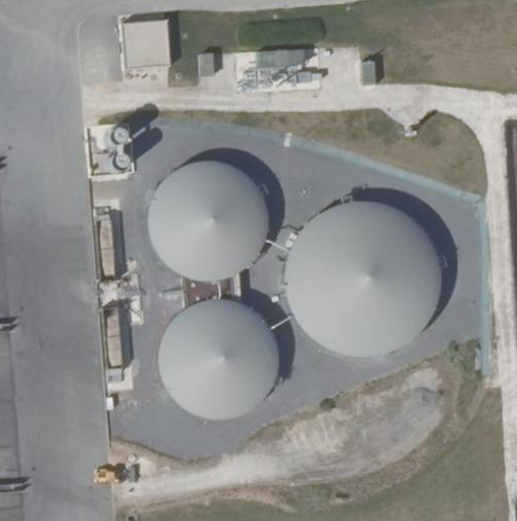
[(123,68),(170,66),(168,19),(121,21),(123,68)]
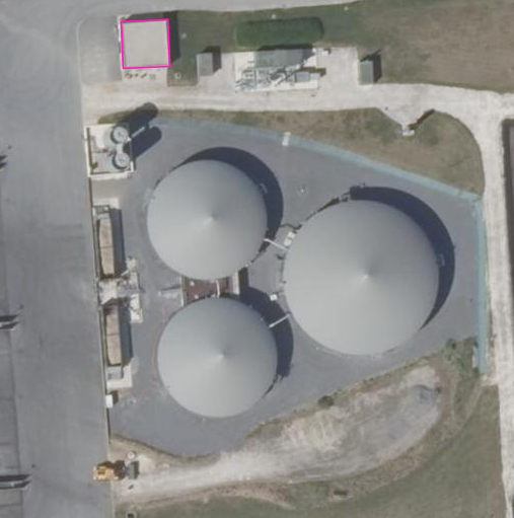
[(303,48),(255,54),(258,71),(305,65),(303,48)]
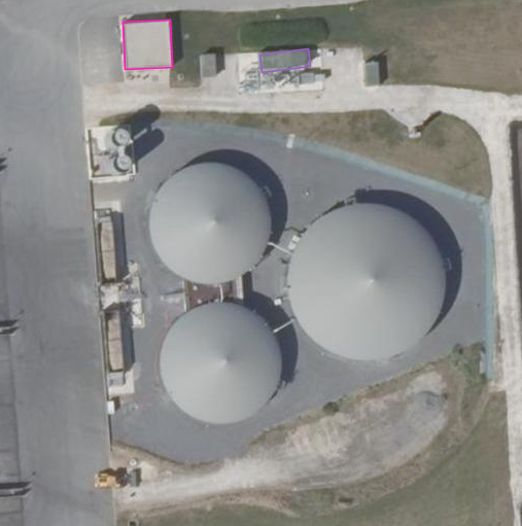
[(202,55),(204,78),(217,77),(216,54),(202,55)]
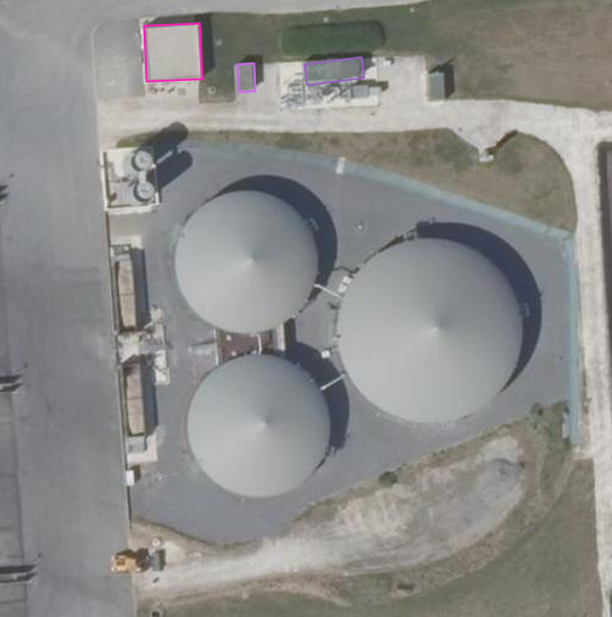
[(444,100),(443,74),(429,74),(430,100),(444,100)]
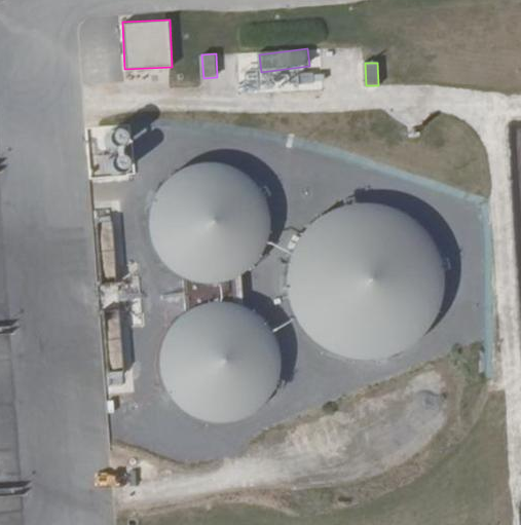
[(212,286),(220,249),(195,244),(210,175),(165,164),(157,202),(187,209),(174,272),(201,278),(200,283),(212,286)]
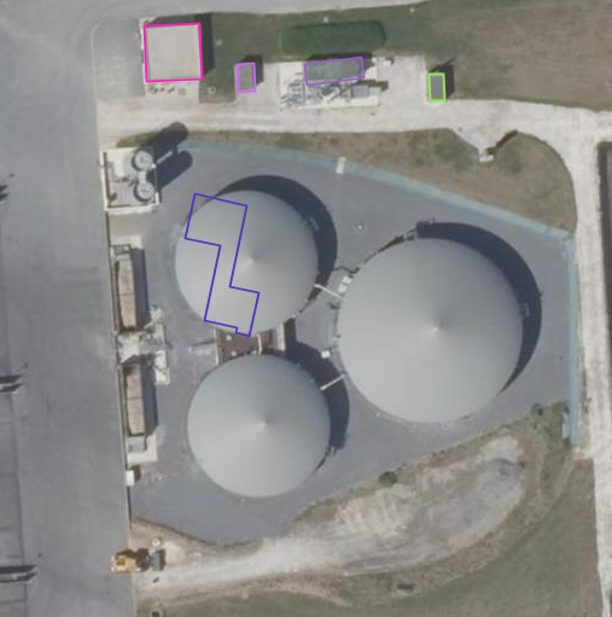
[(355,379),(360,393),(407,415),(411,415),(421,420),(437,420),(493,399),(514,356),(514,322),(478,304),(472,290),(485,285),(468,277),(465,266),(459,268),(425,251),(455,252),(462,249),(447,242),(411,240),(356,262),(356,290),(373,290),(372,307),(361,329),(361,350),(355,362),(355,379)]
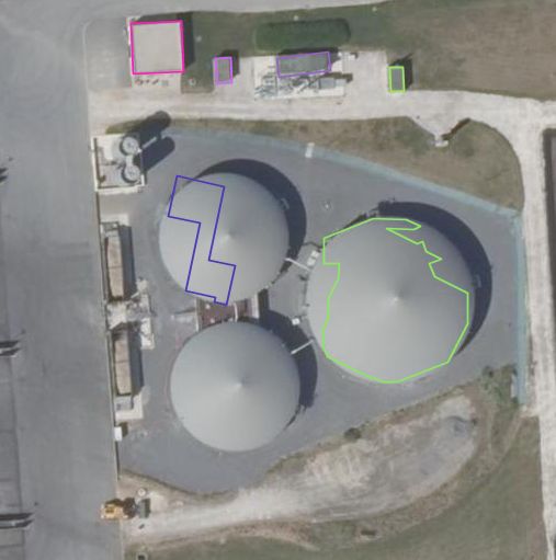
[(197,327),(194,447),(275,449),(276,396),(252,395),(252,385),(224,384),(224,364),(238,365),(239,335),(229,335),(229,328),(197,327)]
